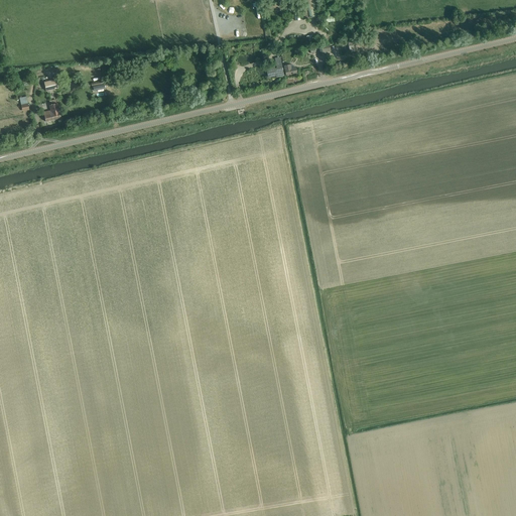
[(305,0),(308,12),(316,10),(313,0),(305,0)]
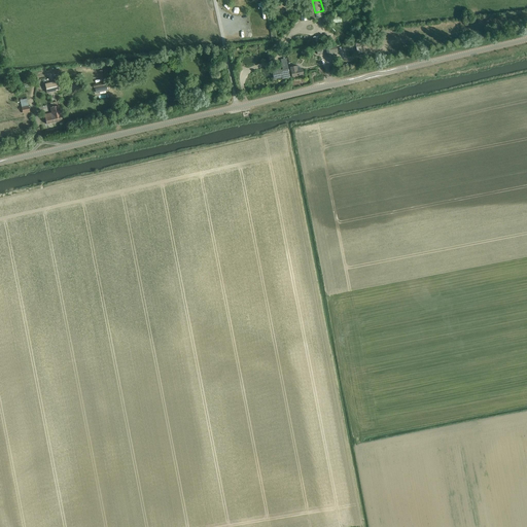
[(301,10),(302,21),(310,20),(309,13),(308,13),(308,9),(301,10)]
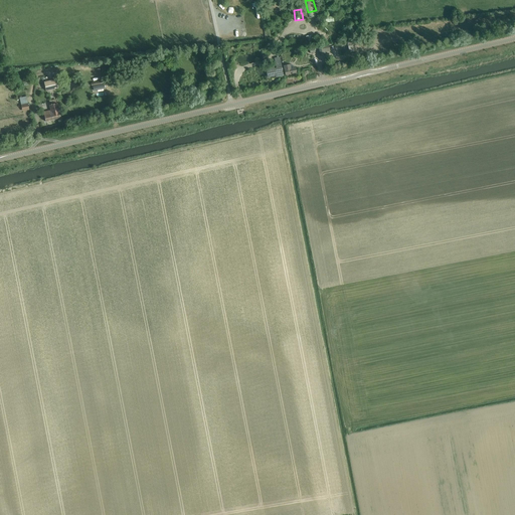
[(325,55),(324,52),(329,51),(328,45),(318,47),(319,56),(325,55)]
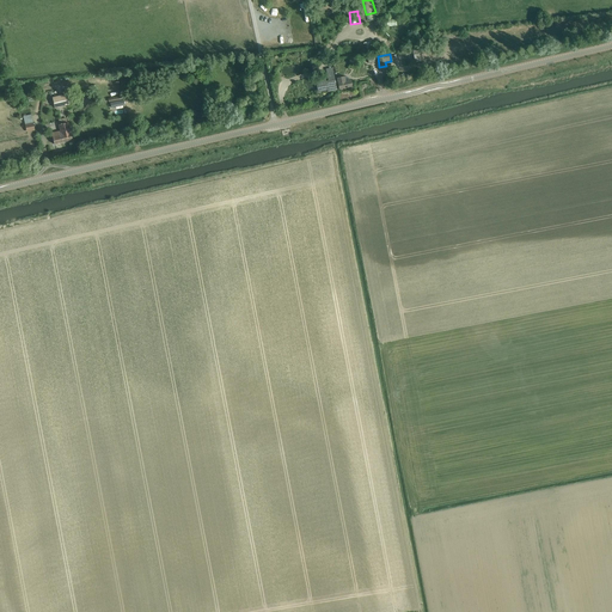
[(317,80),(317,81),(317,84),(317,86),(318,92),(330,90),(330,91),(337,90),(332,68),(326,69),(329,81),(326,81),(325,79),(320,80),(319,80),(317,80)]
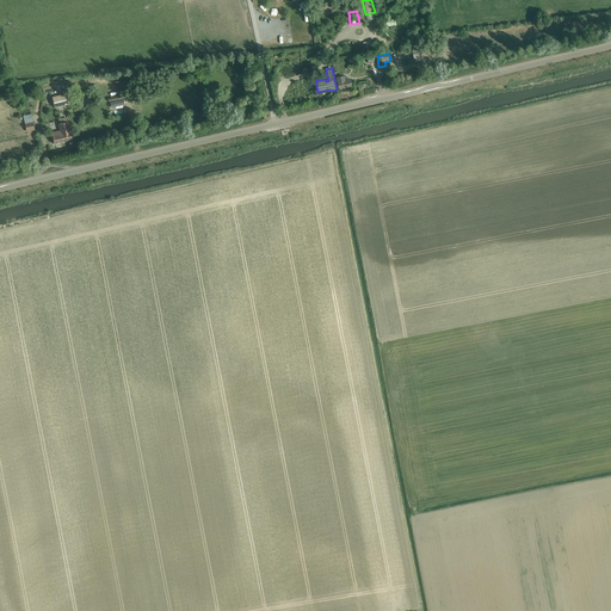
[(350,80),(349,79),(349,78),(347,78),(345,76),(344,76),(337,79),(339,90),(351,86),(350,80)]
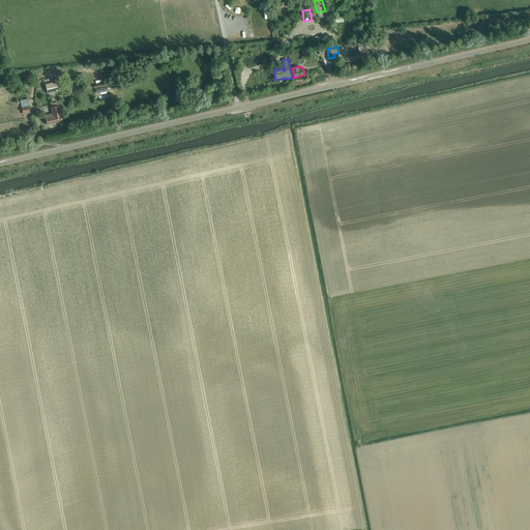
[(46,85),(48,93),(60,90),(58,82),(46,85)]
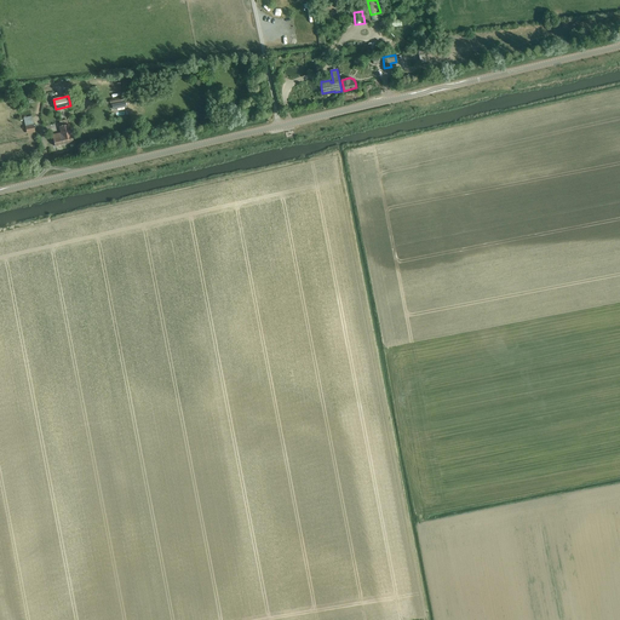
[(122,105),(121,101),(112,103),(113,107),(110,108),(110,112),(125,109),(124,105),(122,105)]
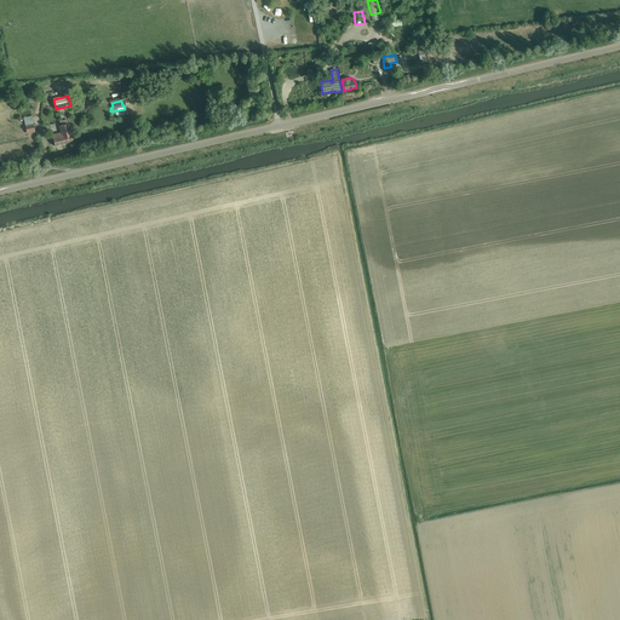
[(32,118),(24,119),(27,131),(34,130),(32,118)]
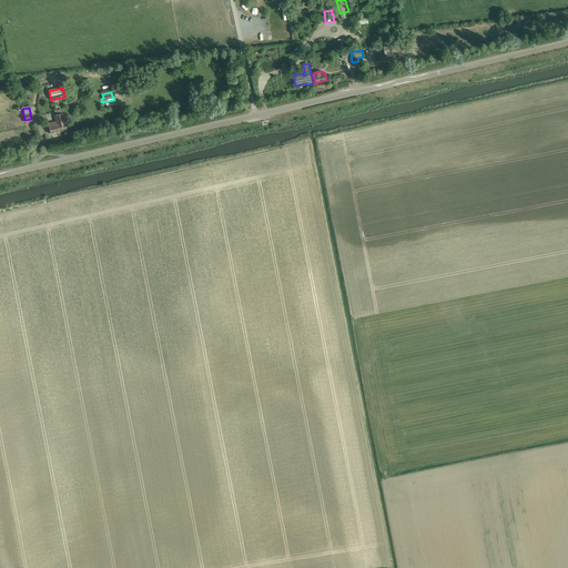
[(63,114),(62,114),(61,110),(54,111),(54,117),(56,122),(48,123),(50,134),(67,130),(63,114)]
